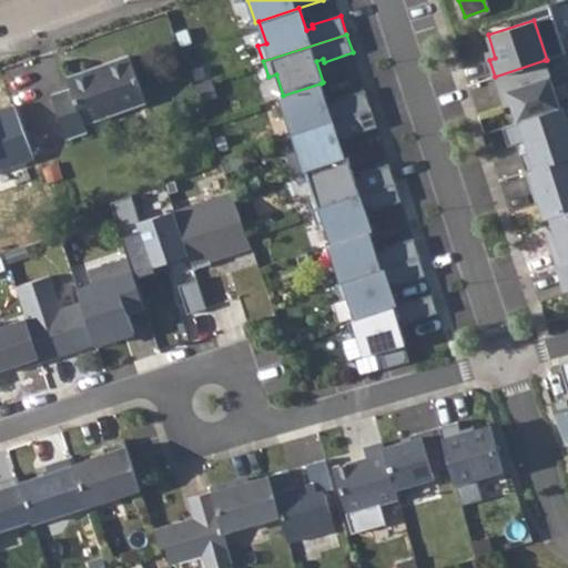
[(70,89),(52,95),(67,138),(85,130),(84,123),(144,102),(129,57),(67,79),(70,89)]
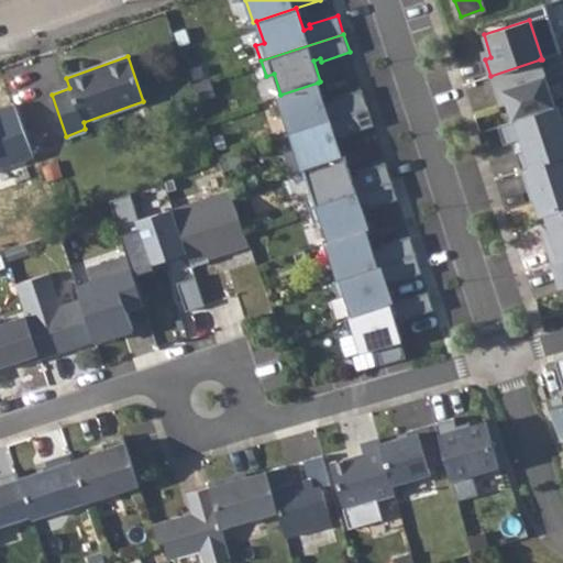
[(540,59),(490,76),(499,106),(506,103),(512,121),(555,107),(540,59)]
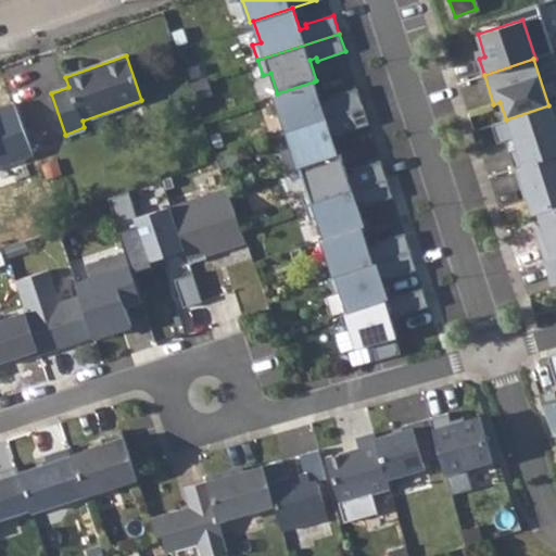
[(277,93),(274,95),(286,131),(363,106),(356,88),(329,97),(330,100),(320,103),(314,81),(277,93)]
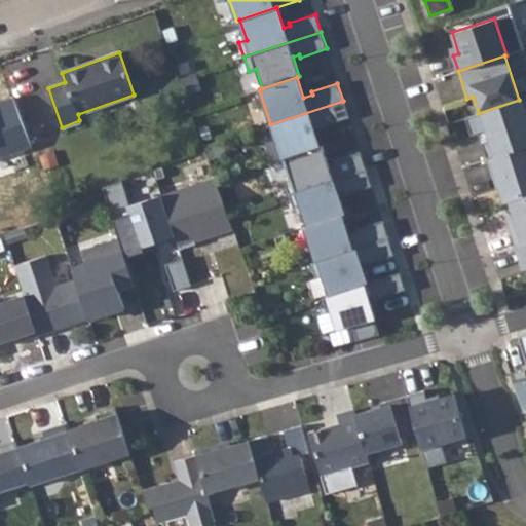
[(525,115),(521,100),(519,100),(479,113),(465,117),(471,136),(486,130),(489,140),(481,143),(487,159),(525,146),(525,115)]
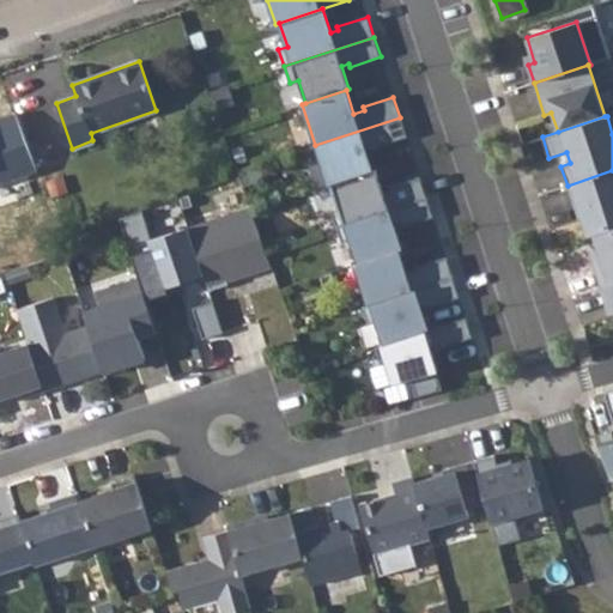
[(400,117),(315,145),(328,184),(332,183),(372,170),(364,147),(375,144),(376,147),(406,137),(400,117)]
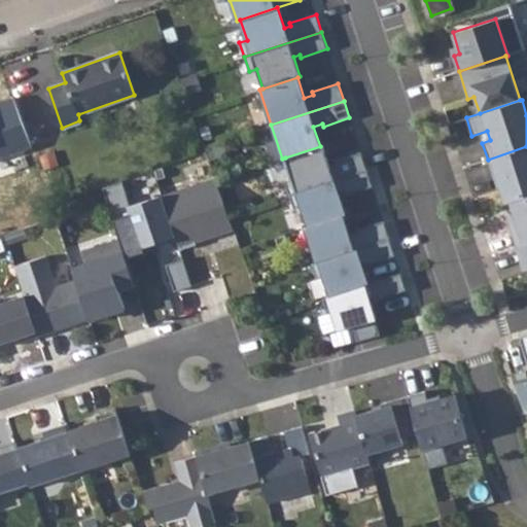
[(320,146),(285,157),(292,178),(284,180),(289,195),(366,170),(360,152),(335,161),(336,164),(329,166),(322,145),(320,146)]
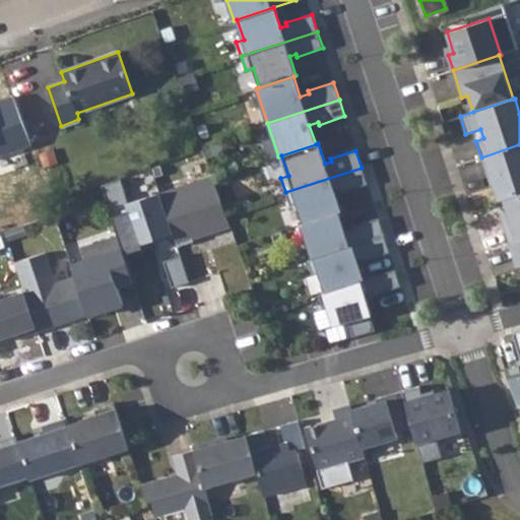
[(519,144),(481,157),(486,175),(491,173),(500,199),(502,198),(519,192),(519,144)]
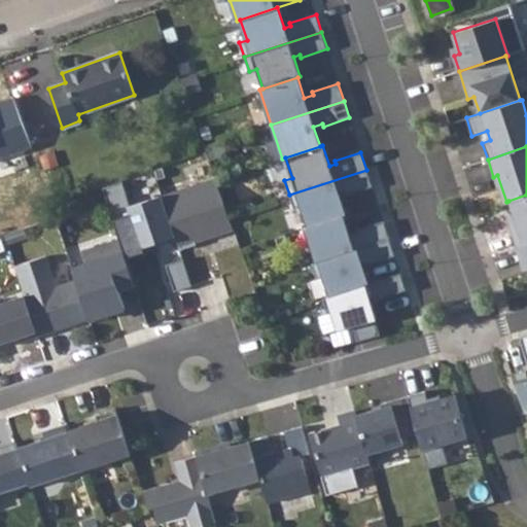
[(372,186),(366,170),(289,195),(294,209),(302,207),(308,226),(342,215),(345,214),(339,195),(345,192),(346,196),(372,186)]
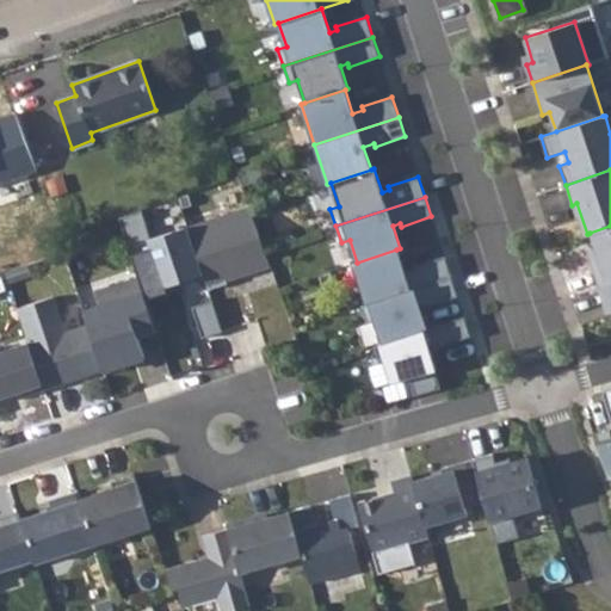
[(118,217),(137,273),(156,267),(164,288),(199,276),(185,233),(153,244),(141,209),(118,217)]
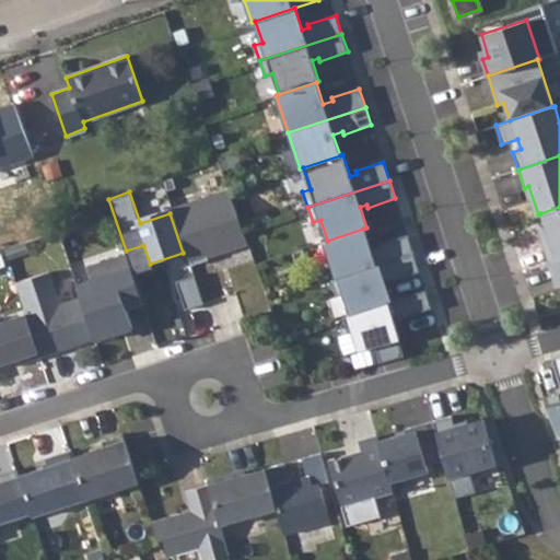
[(221,191),(172,208),(173,212),(186,252),(190,266),(206,260),(205,258),(240,246),(221,191)]
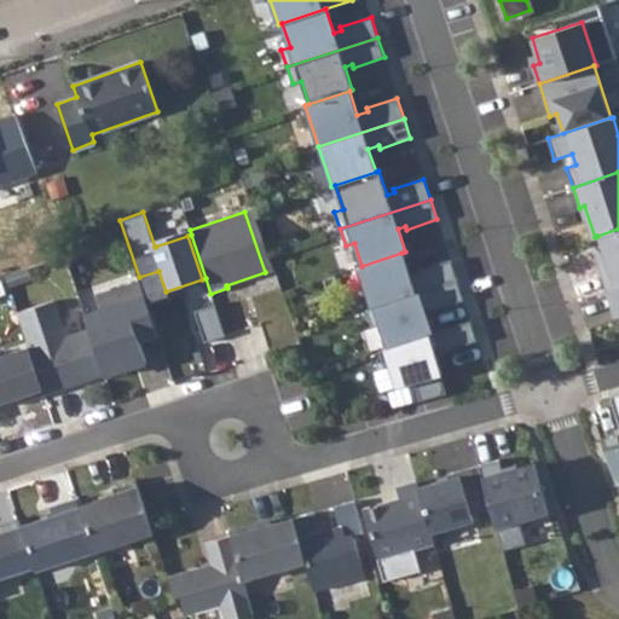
[(0,219),(0,258),(12,254),(0,219)]
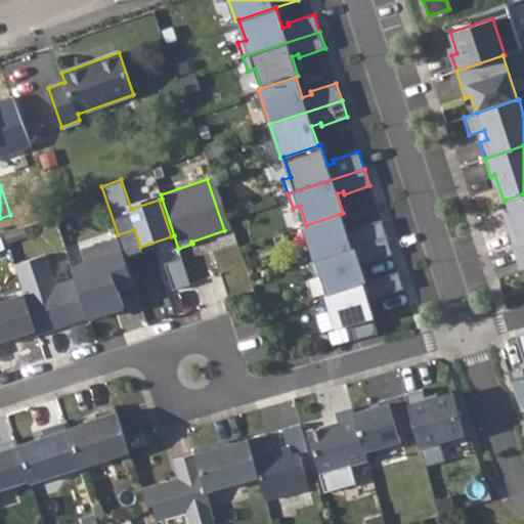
[(523,243),(523,193),(506,200),(515,226),(508,228),(514,246),(523,243)]
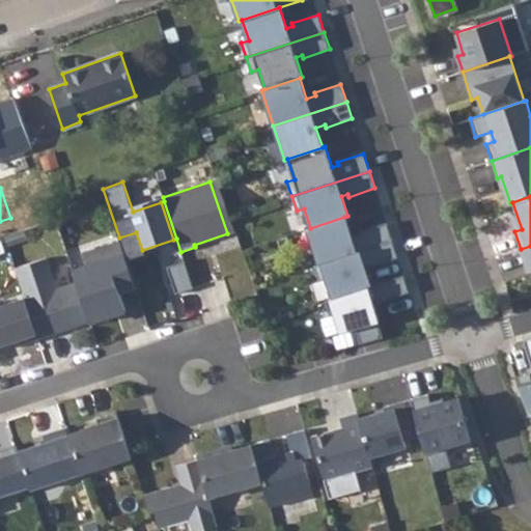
[(164,201),(161,202),(173,240),(176,239),(164,201)]
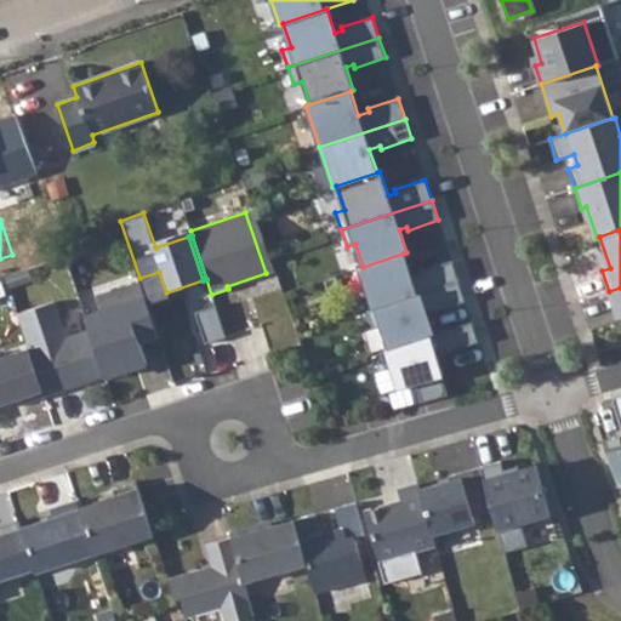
[(363,267),(359,268),(372,309),(459,281),(451,261),(421,271),(422,274),(411,278),(403,254),(363,267)]
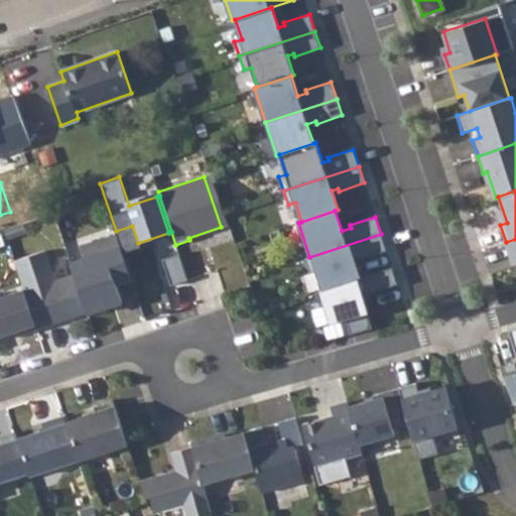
[(309,257),(305,258),(310,272),(317,270),(324,289),(360,277),(354,258),(360,256),(361,259),(386,250),(381,234),(309,257)]
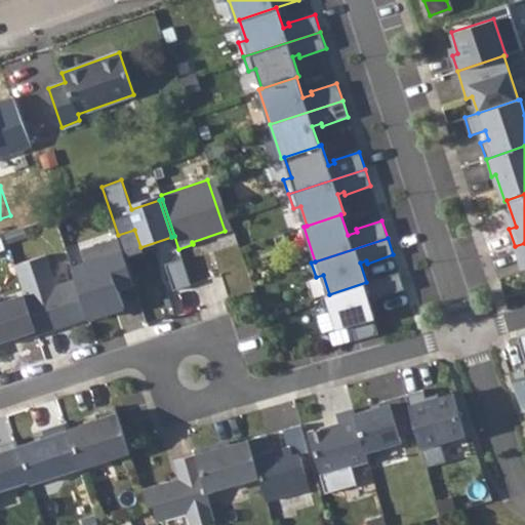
[(86,263),(72,268),(75,279),(88,318),(124,307),(117,285),(132,280),(119,239),(82,251),(86,263)]
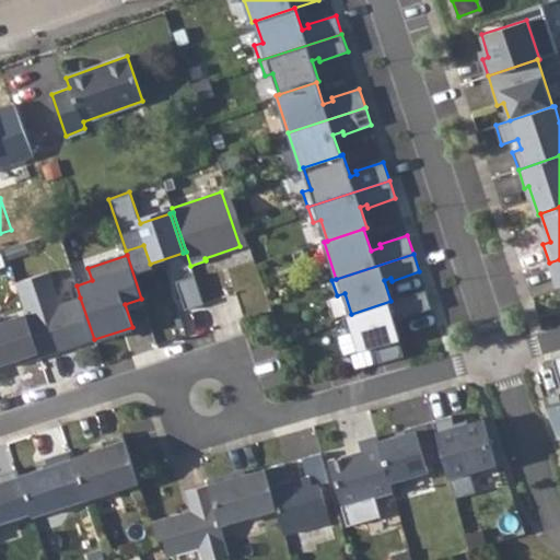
[(559,259),(549,263),(557,288),(559,286),(559,259)]
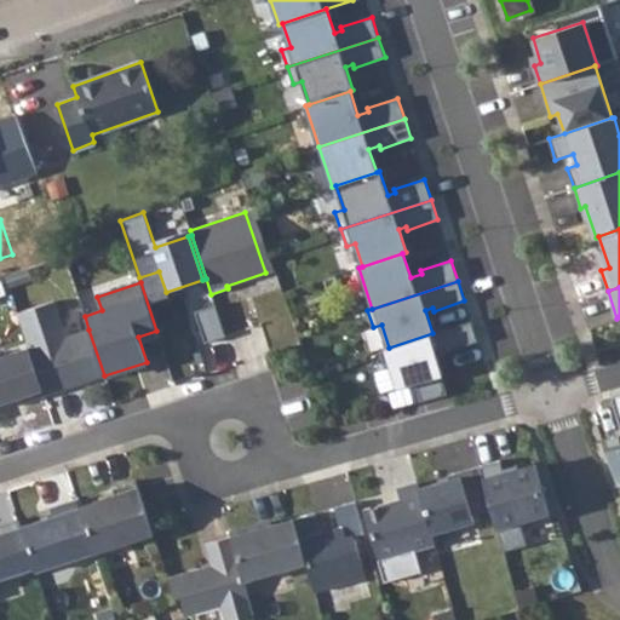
[(28,348),(44,395),(104,375),(89,329),(65,337),(53,300),(17,313),(28,348)]
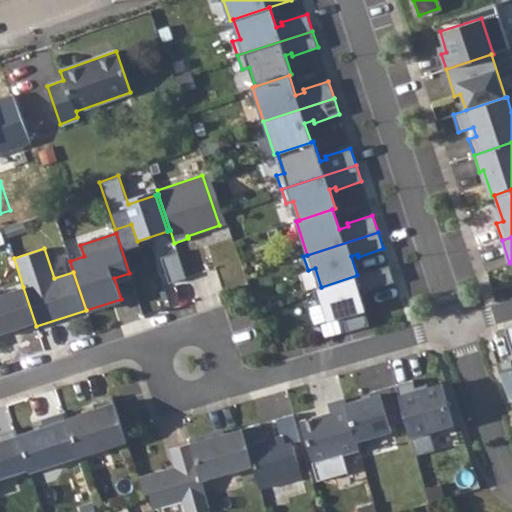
[(169,283),(186,278),(177,252),(160,257),(169,283)]
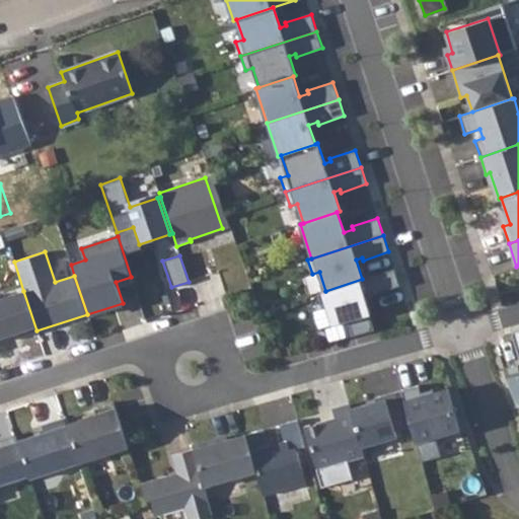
[(325,291),(322,292),(334,325),(371,314),(364,294),(373,292),(374,294),(399,286),(394,269),(362,279),(325,291)]
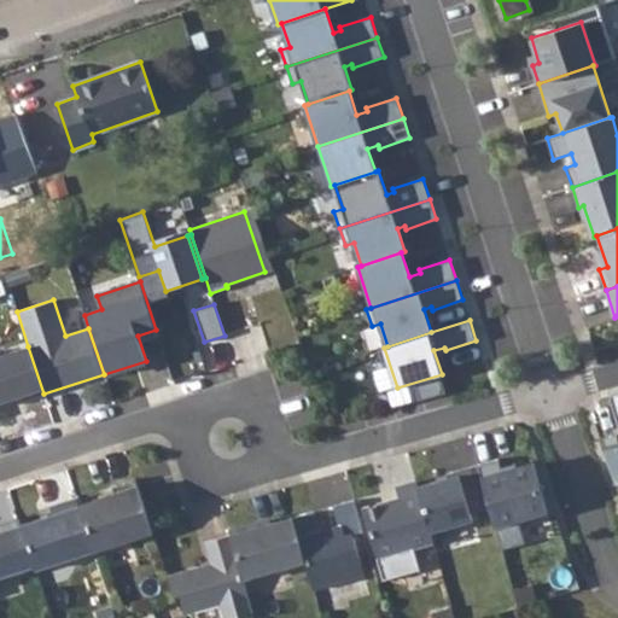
[(28,347),(0,355),(0,402),(22,396),(24,401),(44,394),(28,347)]
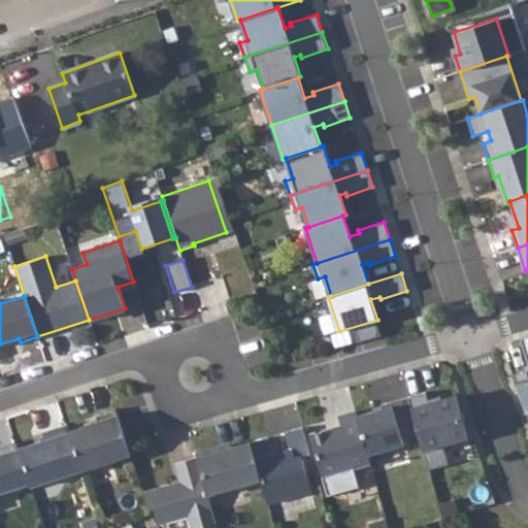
[(527,336),(520,338),(527,366),(527,365),(527,371),(514,376),(526,414),(527,413),(527,336)]
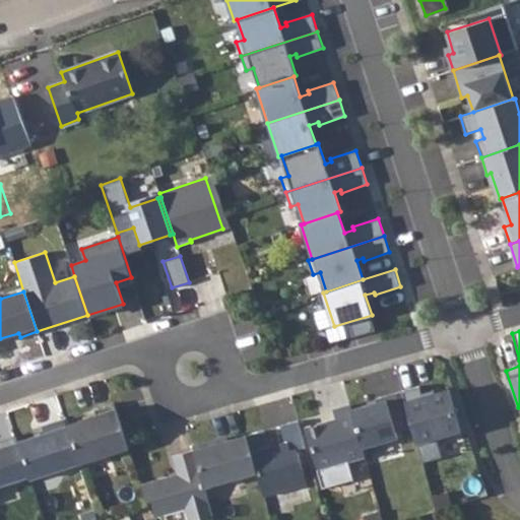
[(419,386),(402,391),(412,428),(417,446),(461,434),(449,390),(423,398),(419,386)]
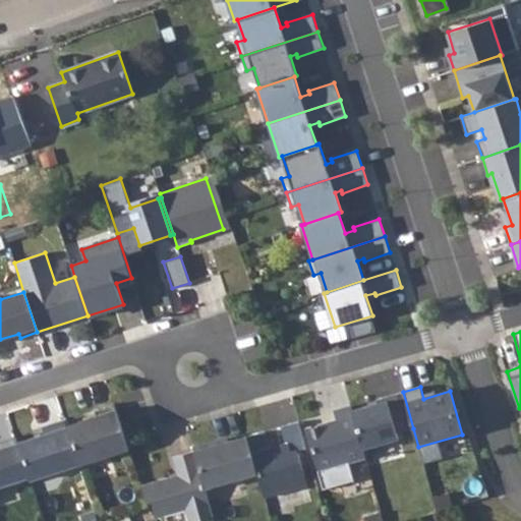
[(454,390),(450,391),(462,435),(468,432),(454,390)]
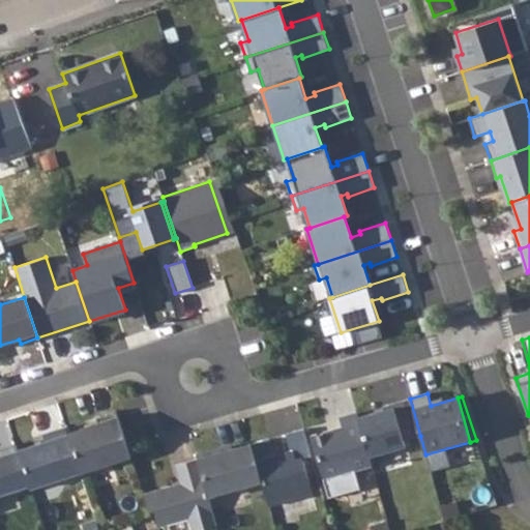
[(383,410),(358,417),(369,457),(405,446),(404,440),(420,436),(410,399),(382,407),(383,410)]
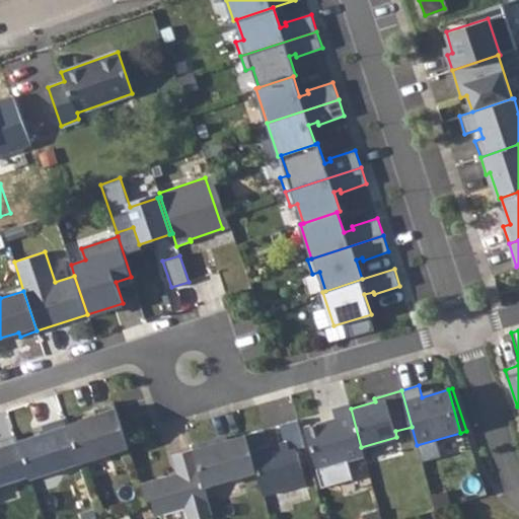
[(95,415),(66,425),(78,463),(78,464),(128,448),(113,402),(93,409),(95,415)]
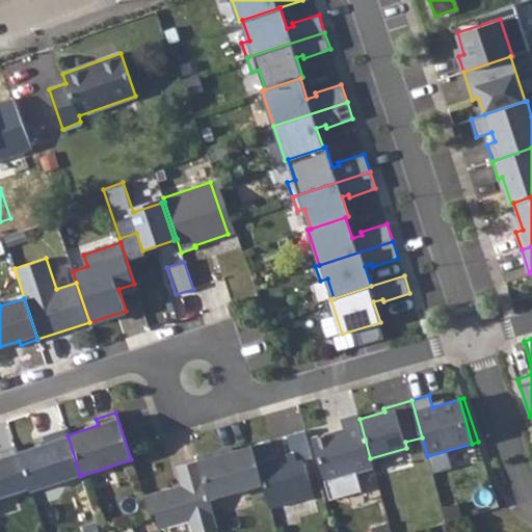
[(360,419),(357,416),(341,420),(343,429),(312,439),(324,480),(372,467),(370,458),(360,419)]
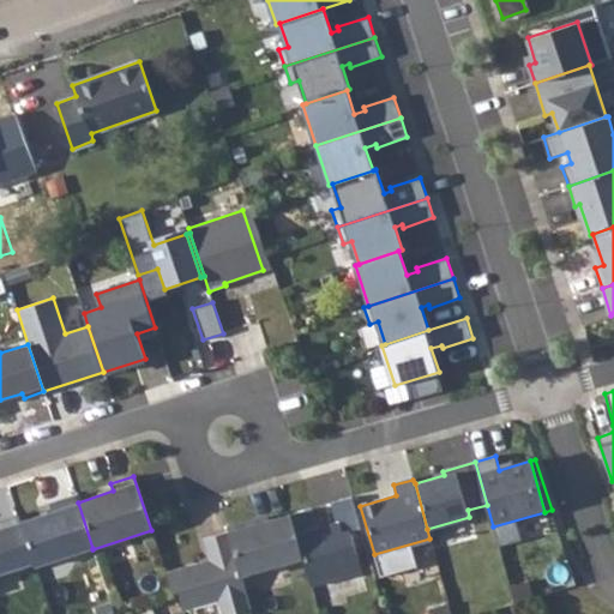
[(52,512),(20,522),(32,563),(35,566),(92,548),(78,503),(76,495),(49,504),(52,512)]
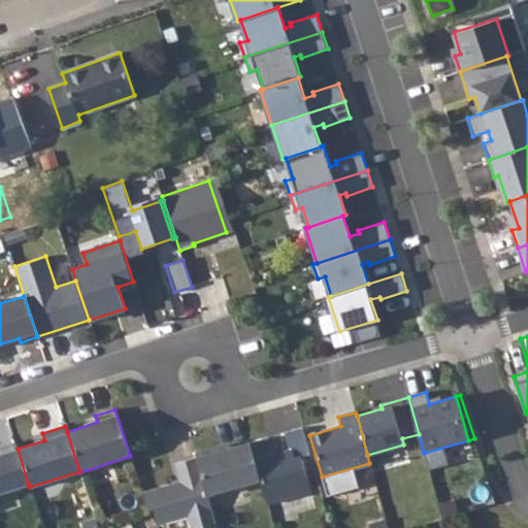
[(268,437),(250,442),(260,480),(267,504),(311,491),(301,457),(310,455),(302,427),(285,432),(290,450),(273,454),(268,437)]
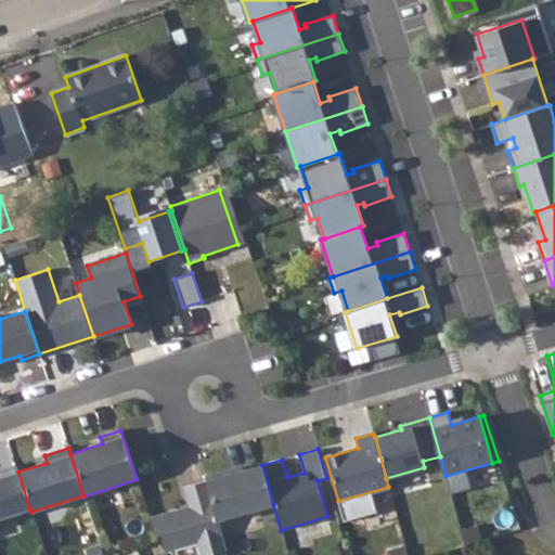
[(0,517),(29,508),(18,472),(15,465),(0,469),(0,517)]
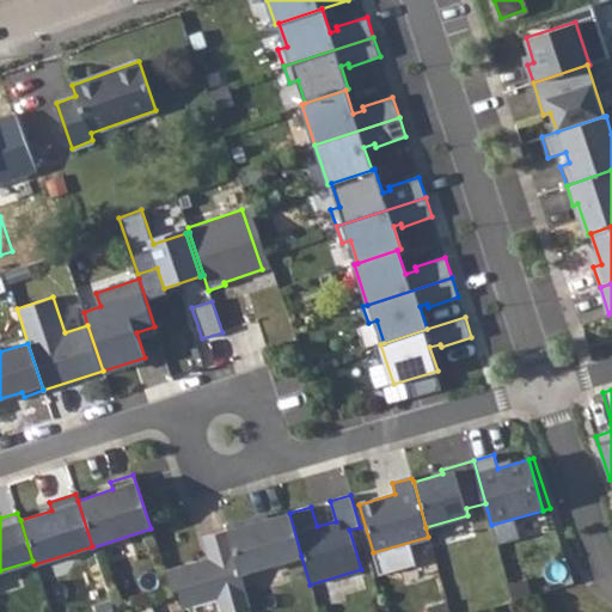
[(254,516),(226,524),(228,530),(240,574),(301,556),(289,513),(255,522),(254,516)]
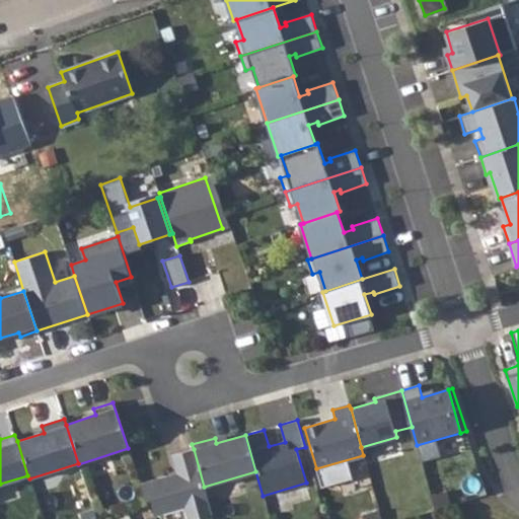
[(177,473),(140,485),(145,501),(149,500),(155,516),(184,507),(188,518),(197,518),(212,515),(204,487),(194,449),(172,455),(177,473)]
